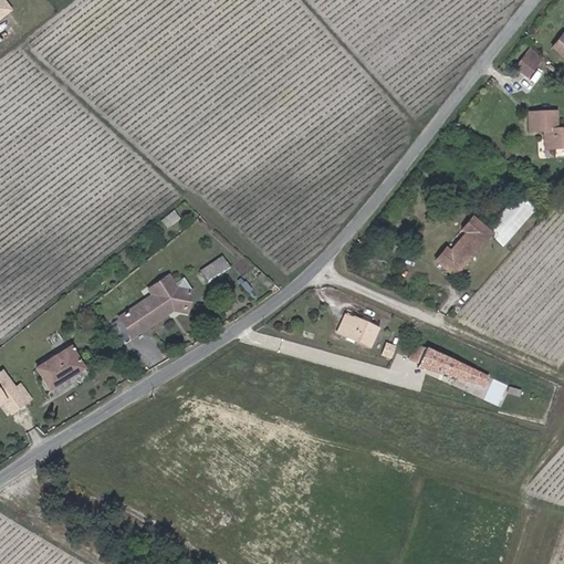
[(0,0),(0,18),(12,8),(6,0),(0,0)]
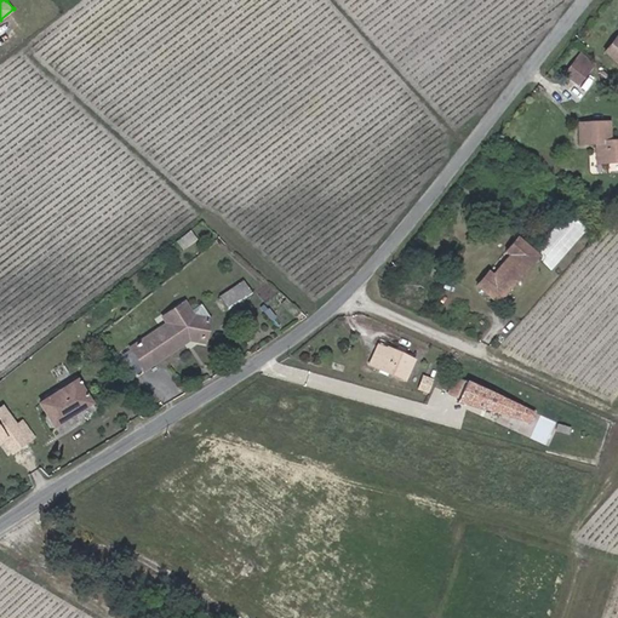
[(617,38),(616,38),(606,50),(617,58),(617,38)]
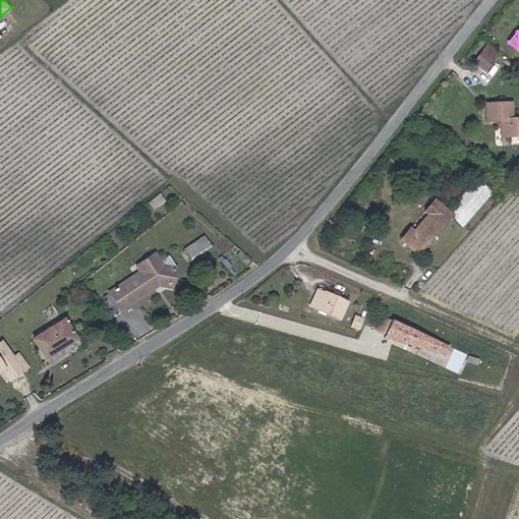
[(486,69),(501,52),(488,43),(475,59),(486,69)]
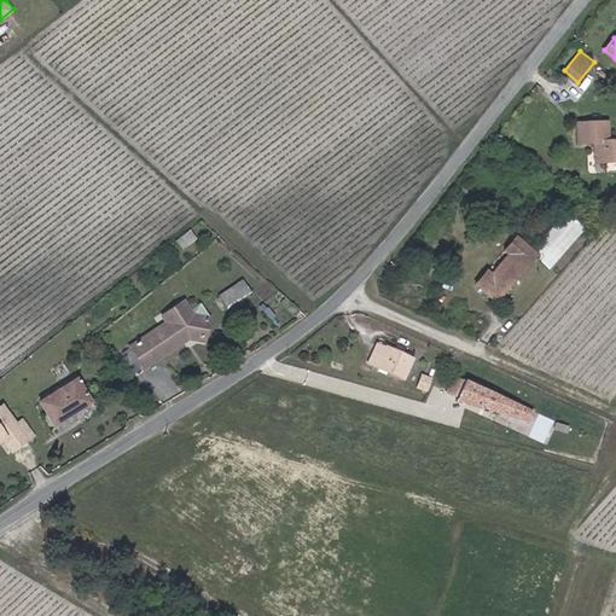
[(597,161),(615,158),(615,138),(610,139),(609,120),(579,121),(580,141),(596,140),(597,161)]
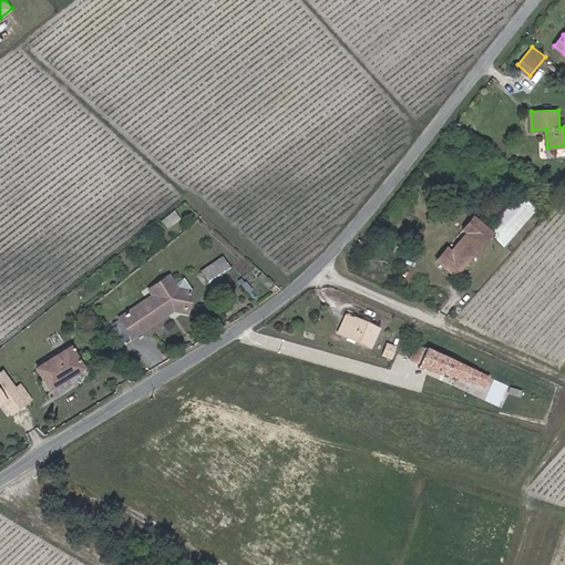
[(506,243),(537,207),(520,193),(497,218),(501,222),(493,232),(506,243)]
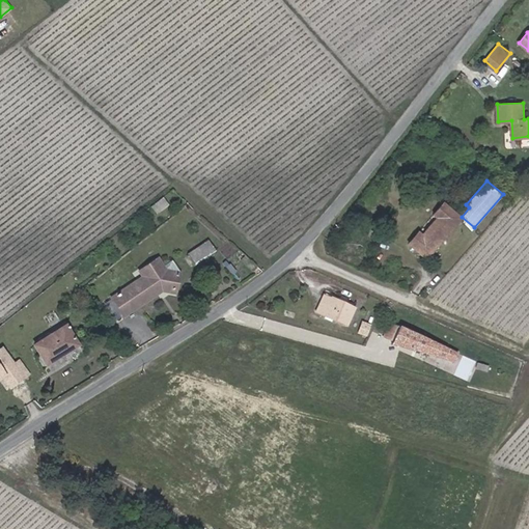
[(159,211),(169,202),(163,196),(154,204),(159,211)]
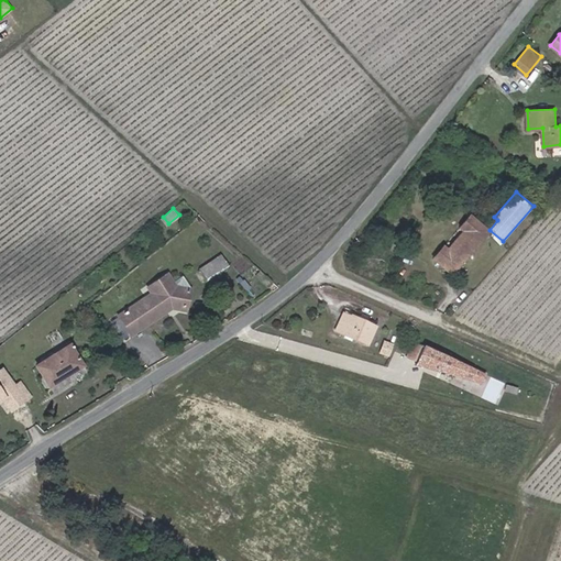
[(453,273),(490,230),(471,215),(461,227),(464,230),(449,249),(444,245),(435,256),(453,273)]
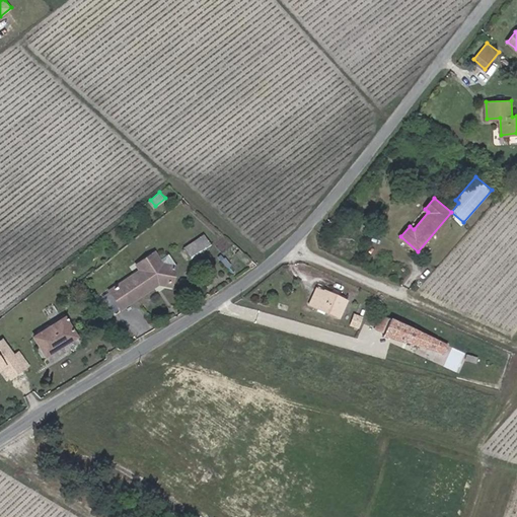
[(211,242),(205,234),(201,237),(206,245),(211,242)]
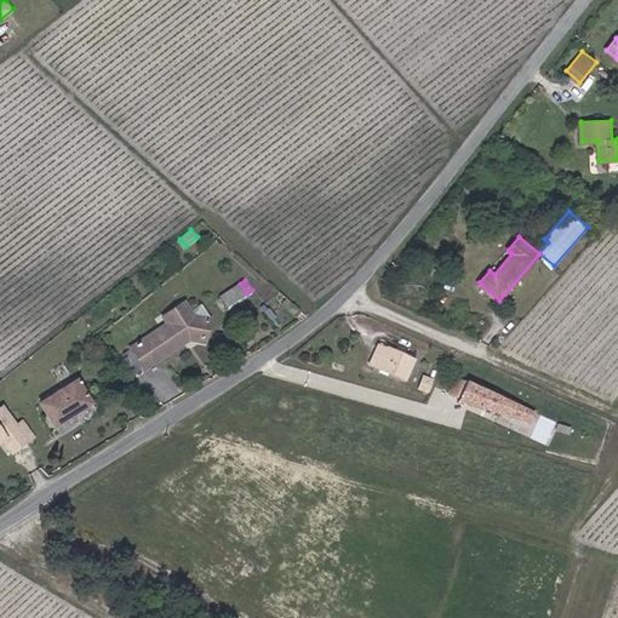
[(228,307),(246,293),(240,284),(221,297),(228,307)]
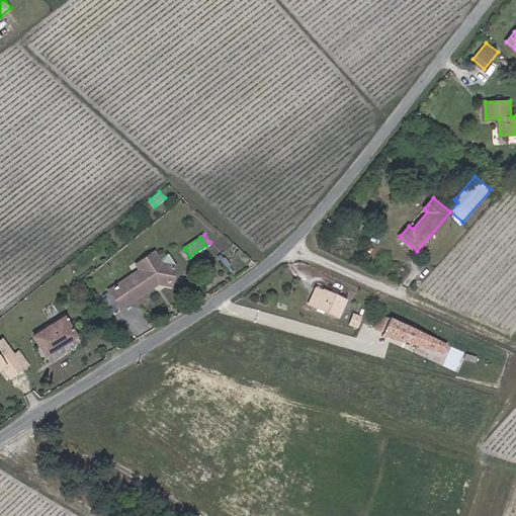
[(252,258),(241,247),(237,252),(248,263),(252,258)]
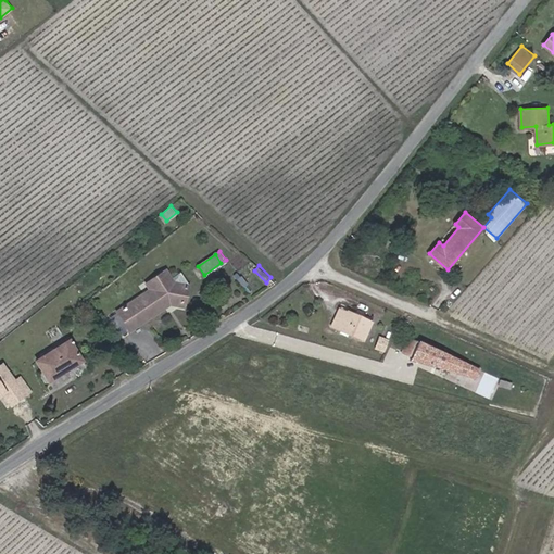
[(131,329),(167,306),(164,302),(168,300),(171,303),(177,304),(186,298),(188,292),(181,282),(175,281),(167,269),(147,282),(151,288),(118,311),(131,329)]
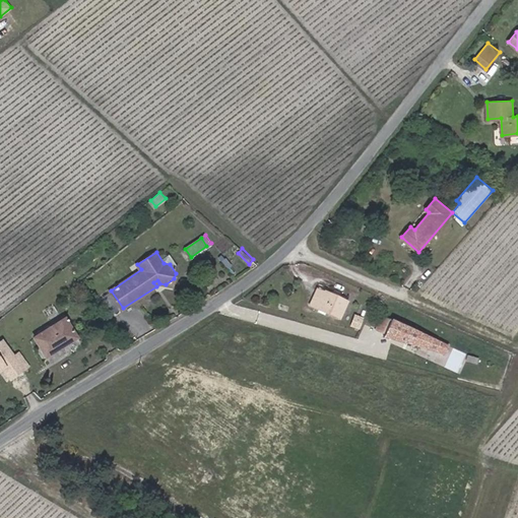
[(216,279),(211,272),(204,277),(209,284),(216,279)]
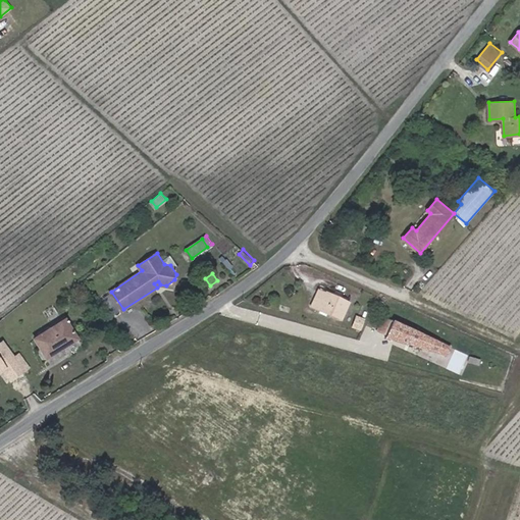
[(342,318),(349,301),(327,291),(326,292),(320,290),(313,305),(342,318)]
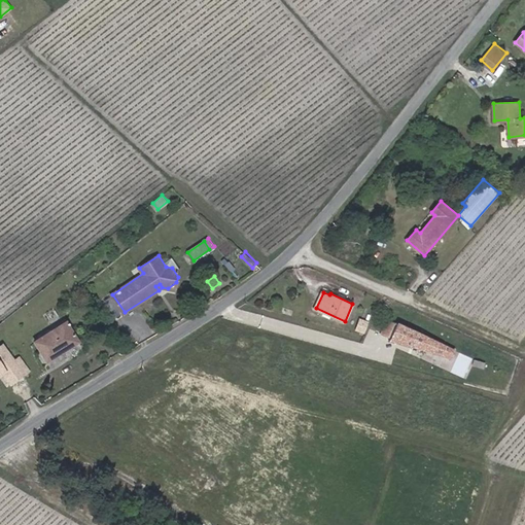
[(405,333),(407,327),(388,319),(383,333),(390,336),(400,340),(405,333)]
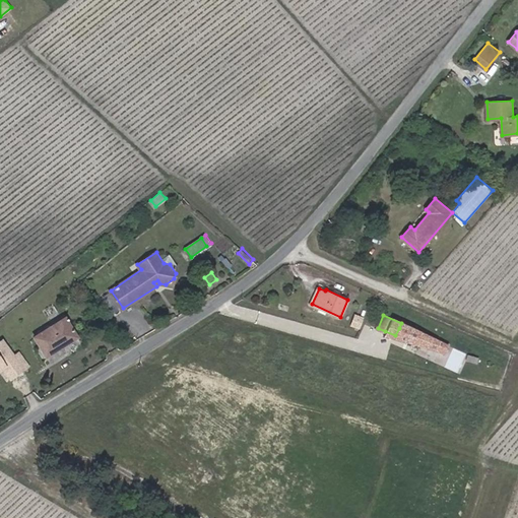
[(47,355),(78,336),(66,317),(35,336),(47,355)]
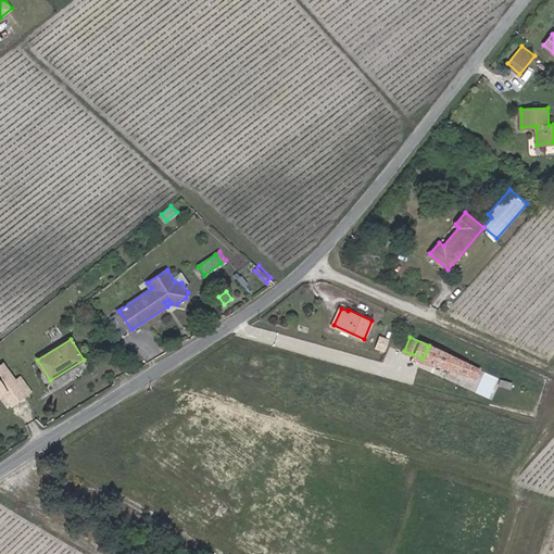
[(0,390),(2,390),(13,404),(26,394),(16,380),(3,363),(0,365),(0,390)]
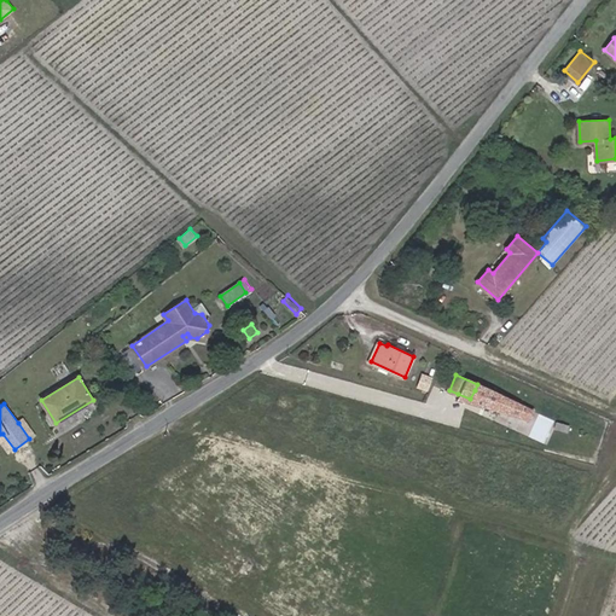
[(35,434),(23,418),(18,423),(29,439),(35,434)]
